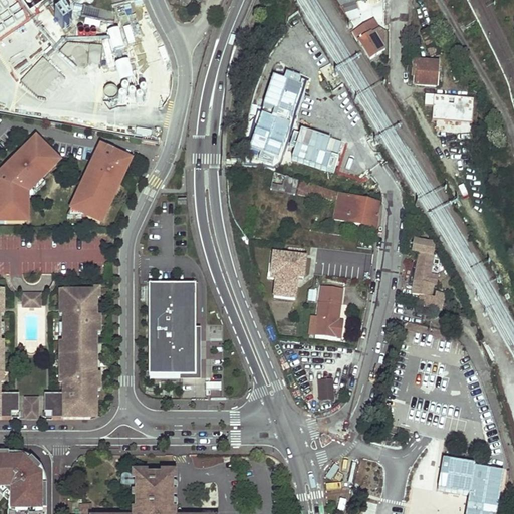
[(346,13),(358,10),(355,2),(344,6),(346,13)]
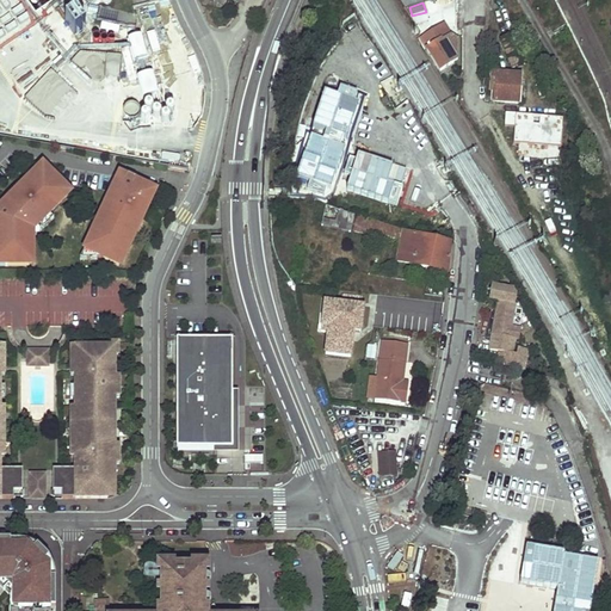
[(508,23),(497,28),(512,68),(525,63),(514,34),(513,34),(508,23)]
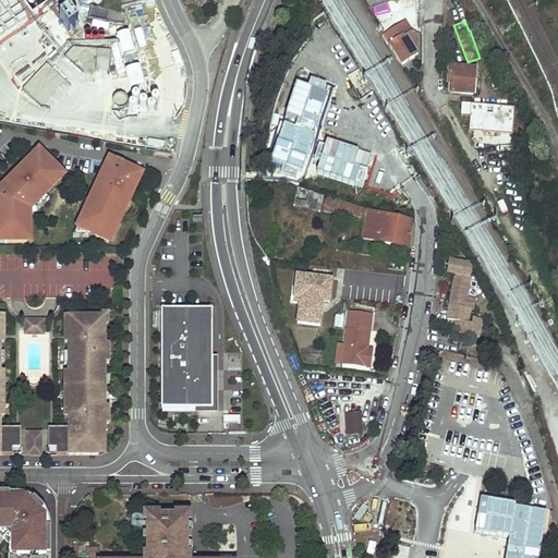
[(419,36),(413,33),(408,22),(386,34),(403,63),(414,57),(414,56),(419,52),(419,36)]
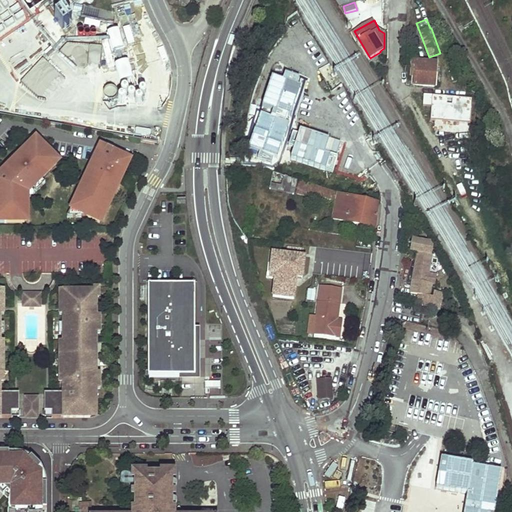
[(436,86),(438,63),(412,61),(411,72),(415,72),(415,85),(436,86)]
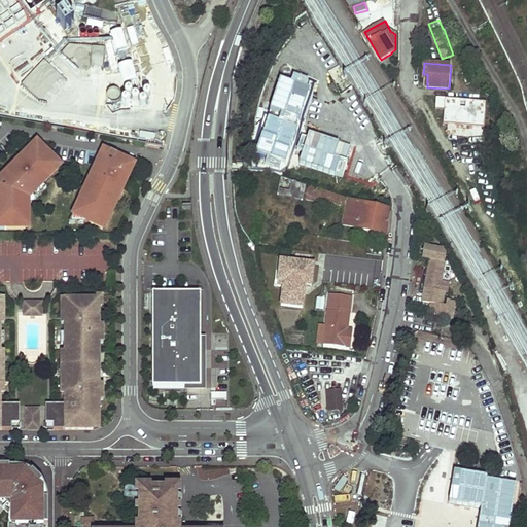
[(86,83),(84,100),(97,102),(100,85),(86,83)]
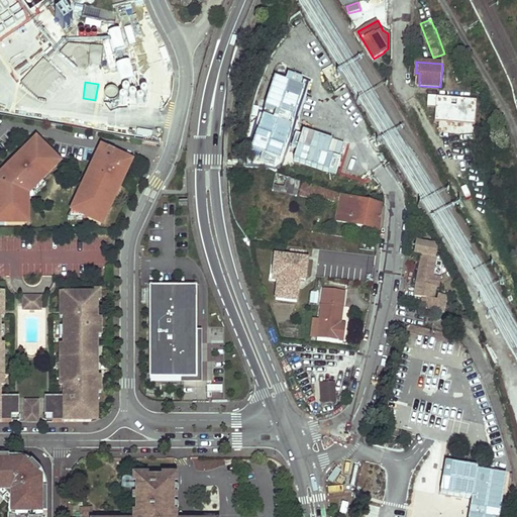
[(476,98),(424,94),(423,97),(425,105),(431,106),(430,120),(475,123),(476,98)]
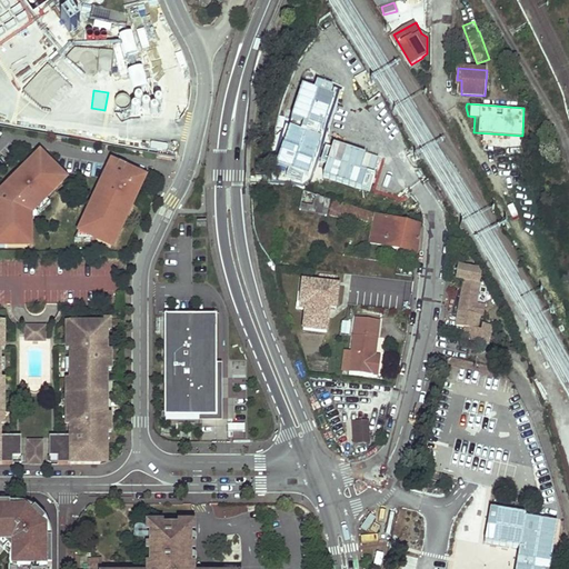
[(46,199),(66,179),(52,165),(51,166),(47,170),(39,163),(36,160),(28,169),(27,167),(5,189),(7,190),(0,197),(0,248),(29,248),(29,223),(29,216),(35,210),(36,211),(38,209),(45,202),(43,201),(46,199)]
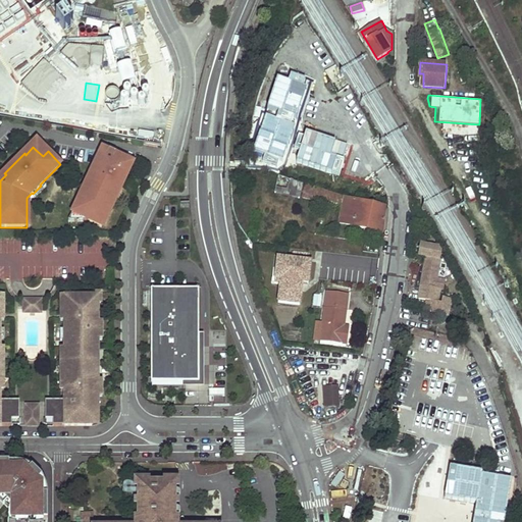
[(37,148),(36,150),(43,156),(47,152),(44,149),(37,148)]
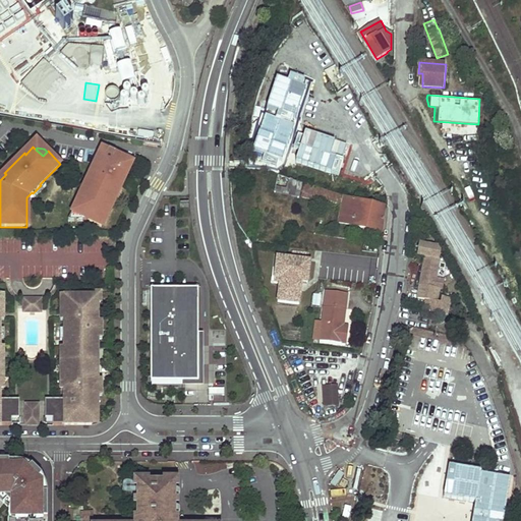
[(88,221),(101,227),(110,208),(112,209),(118,194),(116,193),(122,182),(123,183),(127,174),(122,172),(127,161),(115,155),(116,154),(109,150),(108,152),(102,149),(83,186),(87,187),(81,197),(83,198),(79,208),(75,216),(88,221)]
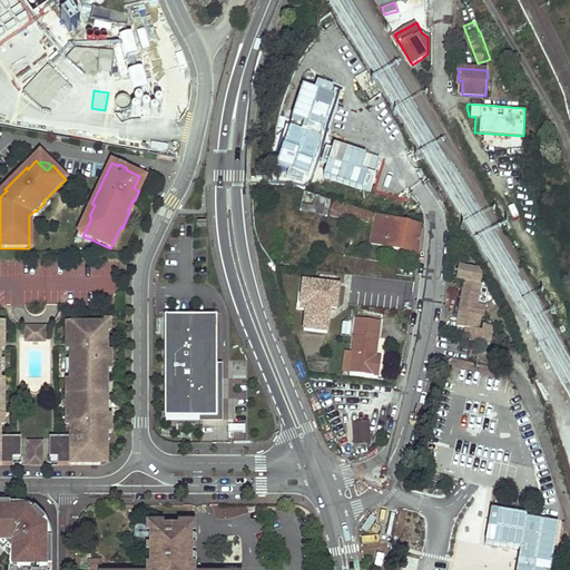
[(145,178),(139,176),(134,188),(139,190),(145,178)]
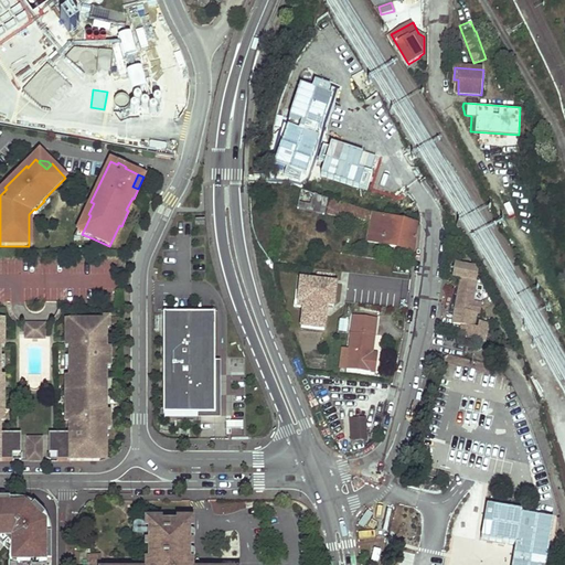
[(324,215),(328,200),(302,191),(298,209),(324,215)]
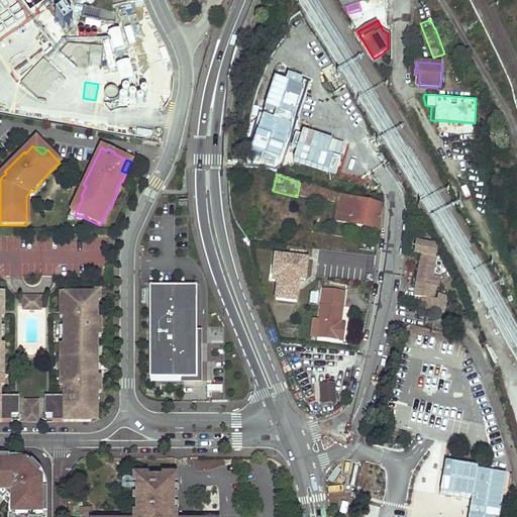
[(45,185),(41,181),(39,183),(40,184),(34,190),(37,193),(45,185)]
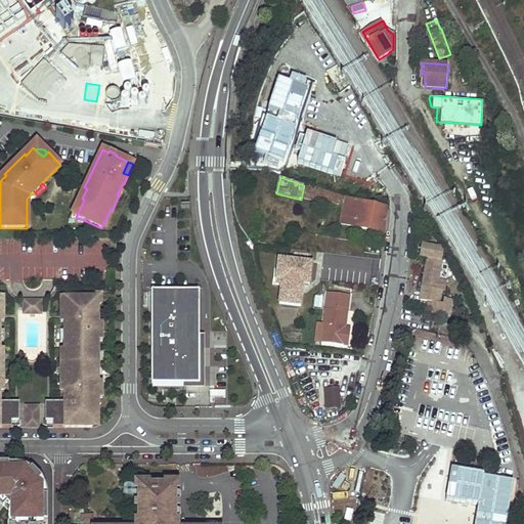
[(347,199),(308,185),(304,199),(328,205),(329,202),(345,207),(341,223),(384,233),(387,208),(347,199)]
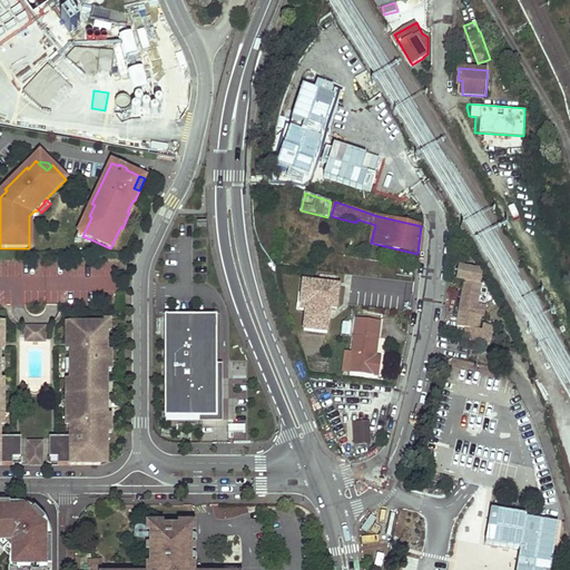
[(91,204),(89,203),(84,214),(89,216),(95,205),(91,204)]
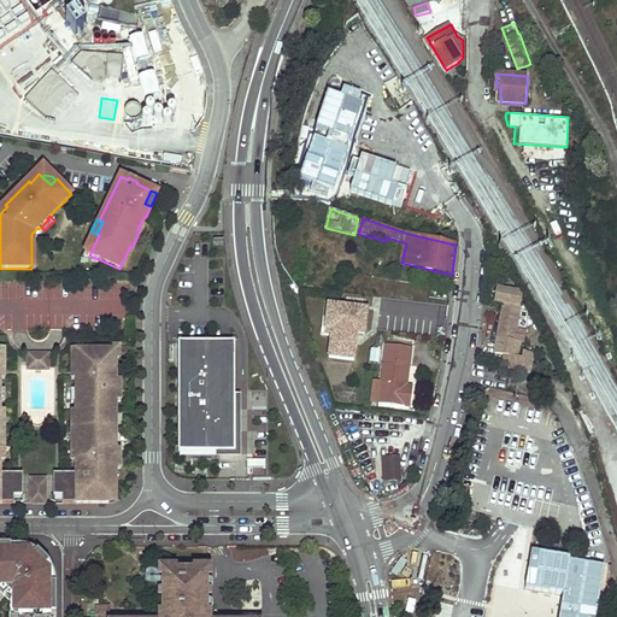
[(39,229),(37,228),(31,234),(31,242),(33,242),(41,233),(39,229)]
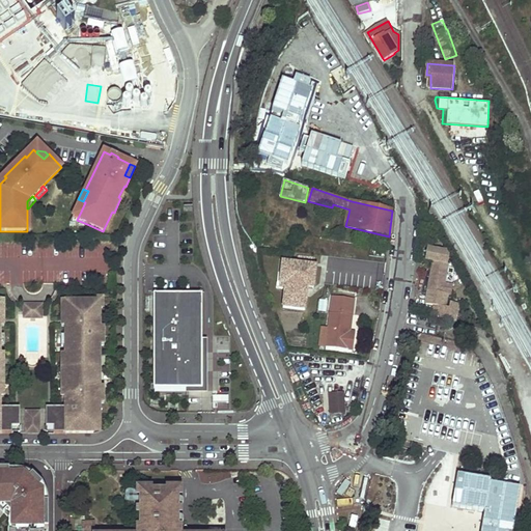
[(81,212),(77,210),(70,225),(89,225),(77,220),(81,212)]
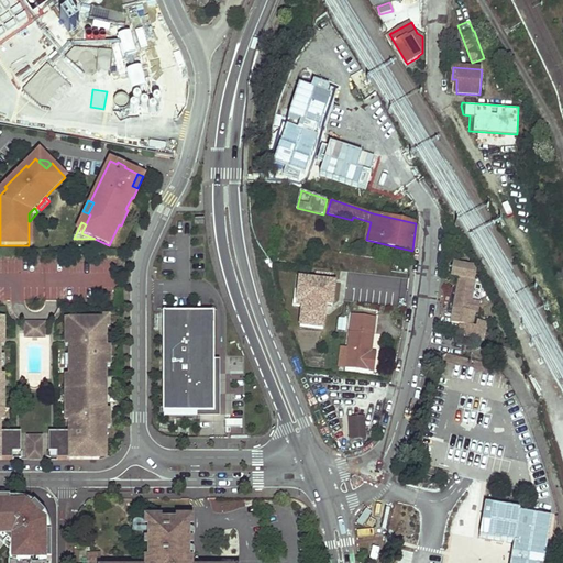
[(466,311),(468,301),(473,271),(468,267),(449,264),(448,276),(455,277),(452,301),(456,301),(455,309),(466,311)]
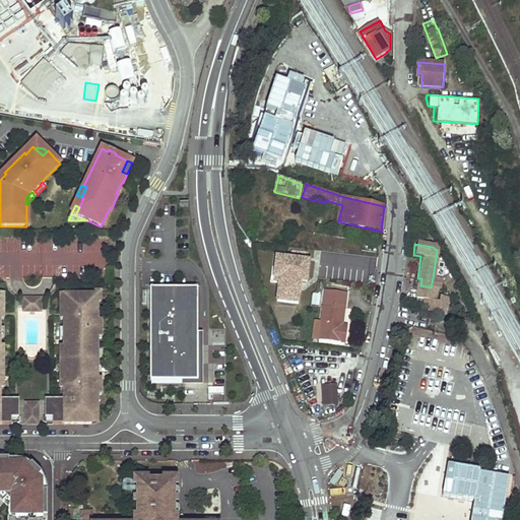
[(274,302),(299,304),(301,280),(308,280),(310,255),(272,252),(270,283),(275,283),(274,302)]
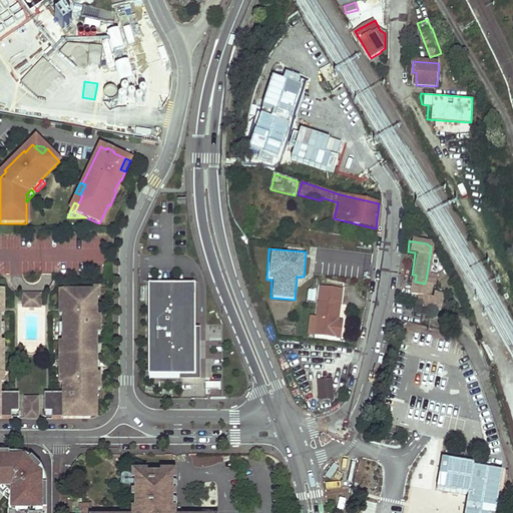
[(435,276),(427,275),(425,284),(433,285),(435,276)]
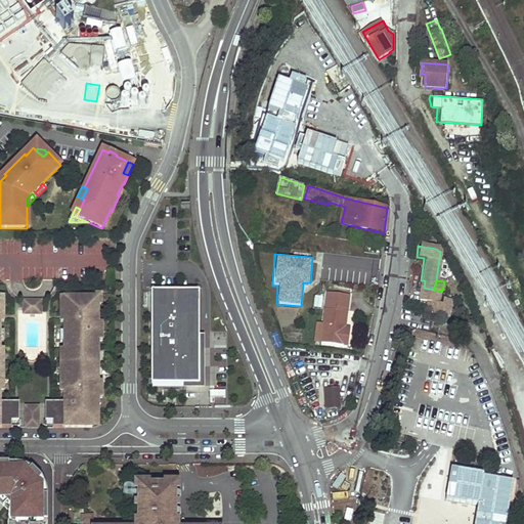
[(200,338),(200,292),(151,292),(153,385),(185,385),(185,384),(199,384),(198,338),(200,338)]
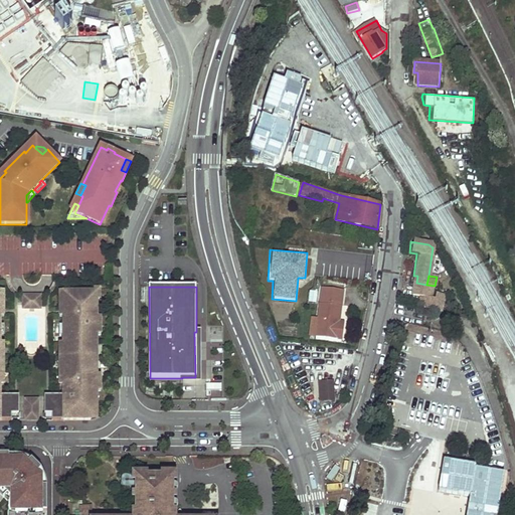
[(340,322),(344,291),(321,288),(317,318),(312,317),(310,336),(315,337),(341,341),(343,330),(338,329),(340,322)]
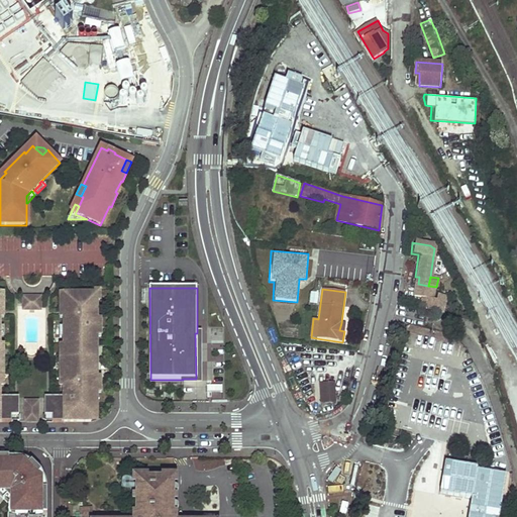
[(98,346),(98,295),(67,295),(67,311),(71,311),(71,321),(65,321),(65,345),(67,345),(67,374),(65,374),(65,388),(65,398),(63,398),(63,407),(53,407),(53,416),(53,422),(91,422),(92,419),(92,408),(97,408),(98,373),(97,373),(97,346),(98,346)]
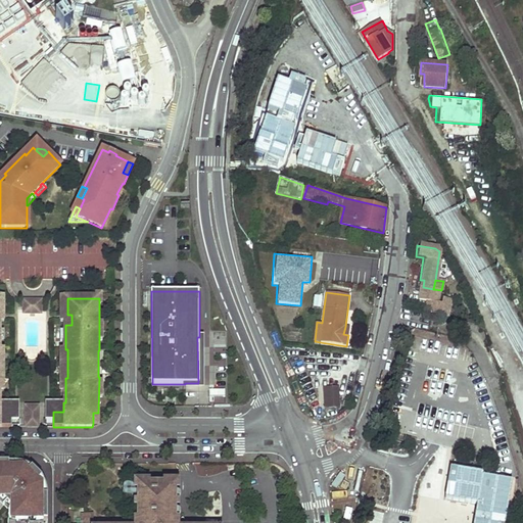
[(34,302),(25,300),(25,310),(41,310),(41,300),(34,302)]
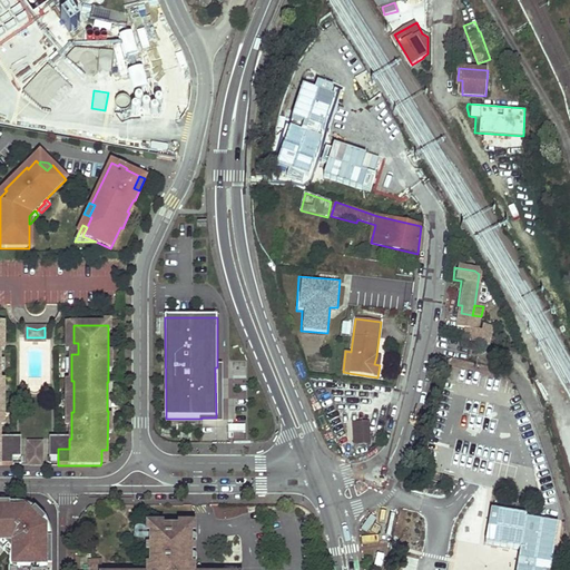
[(0,465),(13,465),(13,459),(13,449),(2,449),(2,439),(0,439),(0,428),(0,411),(0,380),(0,381),(0,353),(0,465)]
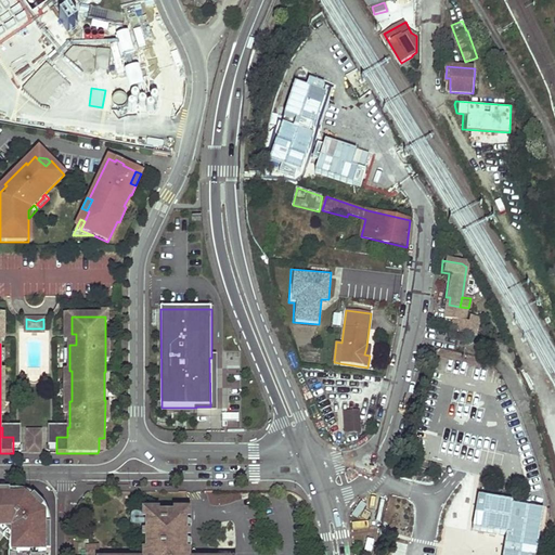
[(359,411),(344,412),(345,434),(360,433),(359,411)]
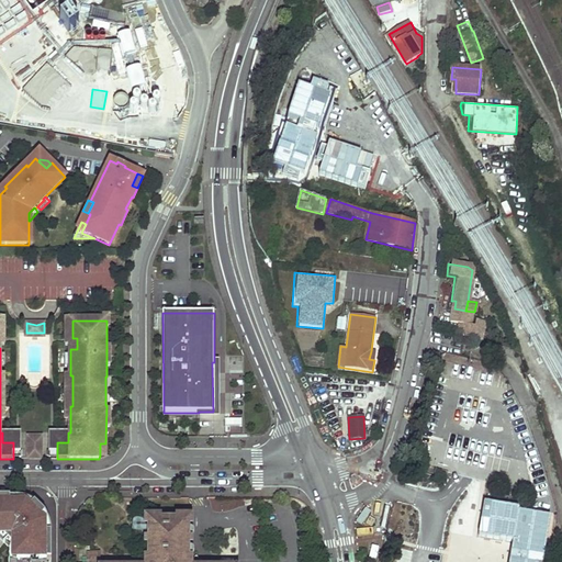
[(13,442),(13,452),(22,452),(22,433),(2,433),(2,442),(13,442)]
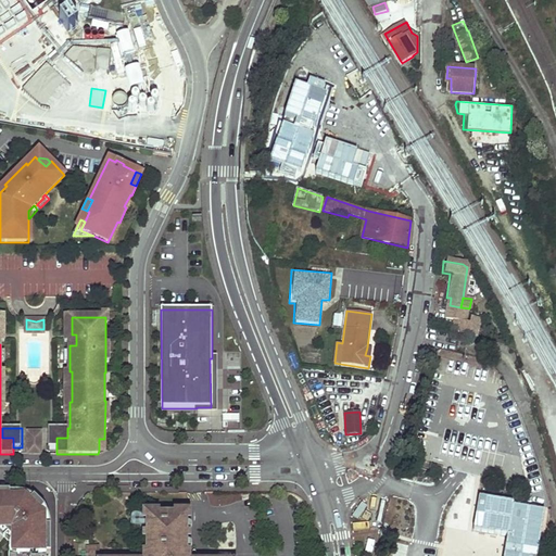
[(57,438),(67,438),(67,428),(49,428),(49,447),(57,447),(57,438)]
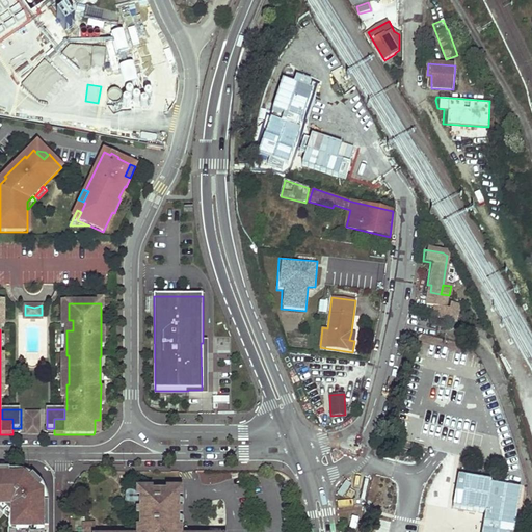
[(26,434),(41,434),(41,414),(26,414),(26,434)]
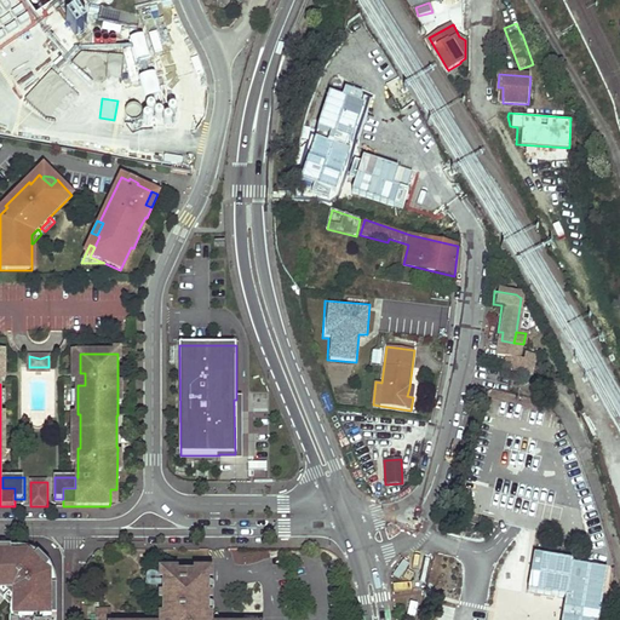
[(0,619),(0,595),(0,596),(4,592),(10,598),(10,606),(10,618),(57,618),(57,587),(57,583),(56,579),(55,574),(52,569),(50,566),(47,562),(46,561),(44,558),(39,555),(35,552),(30,551),(26,550),(21,549),(18,549),(0,549),(0,619)]
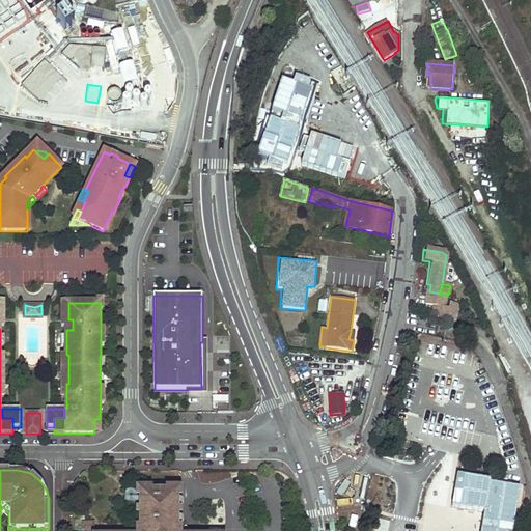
[(190,530),(186,527),(182,530),(179,530),(179,491),(139,491),(139,530),(137,530),(136,530),(190,530)]
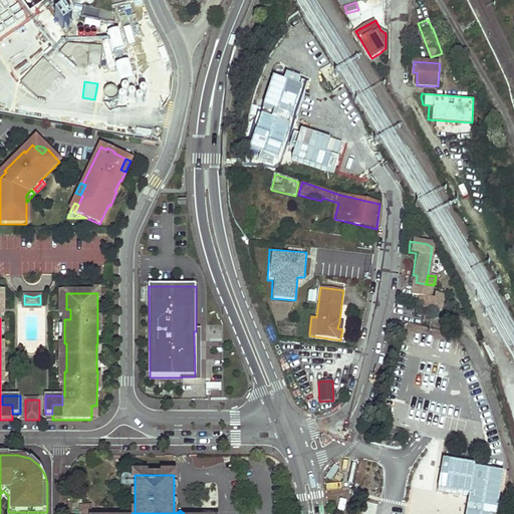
[(0,494),(8,502),(8,496),(3,491),(0,494)]
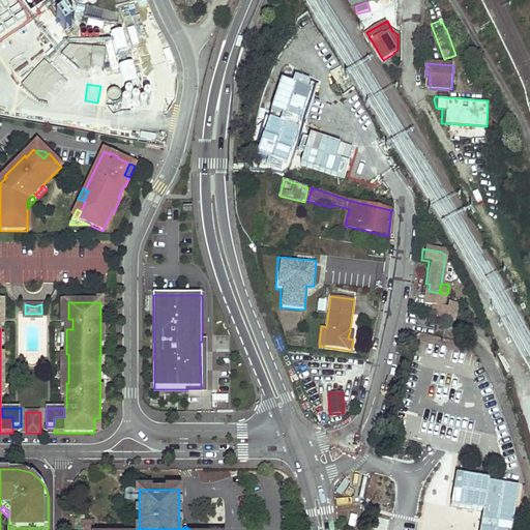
[(94,529),(95,521),(85,521),(84,529),(94,529)]
